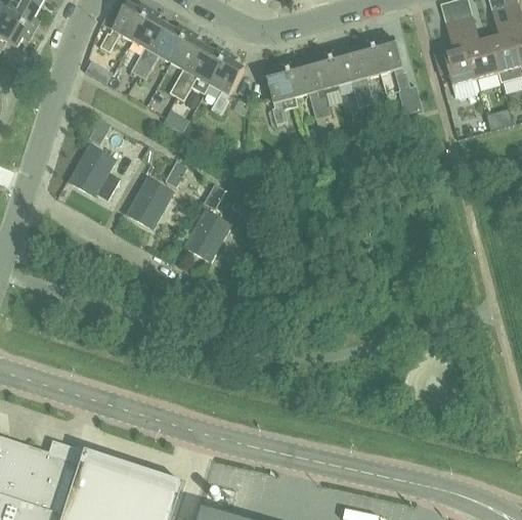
[(7,0),(0,11),(33,30),(38,19),(33,16),(38,7),(25,0),(7,0)]
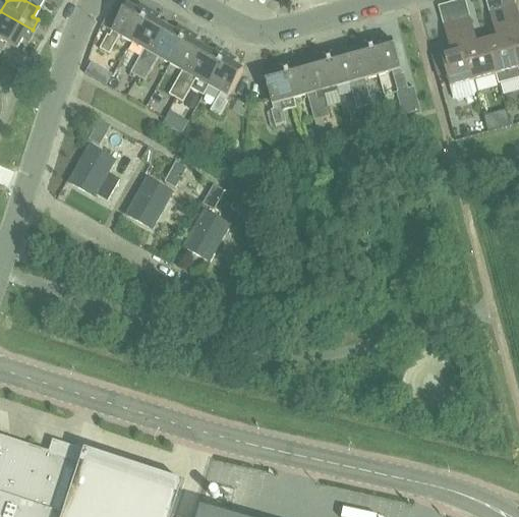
[(130,40),(149,8),(138,2),(135,8),(125,2),(108,34),(106,33),(98,46),(108,51),(118,33),(130,40)]
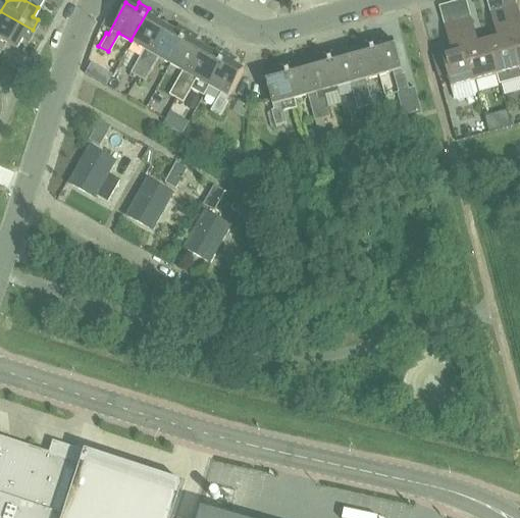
[(519,19),(515,3),(502,6),(518,65),(519,65),(519,70),(519,19)]
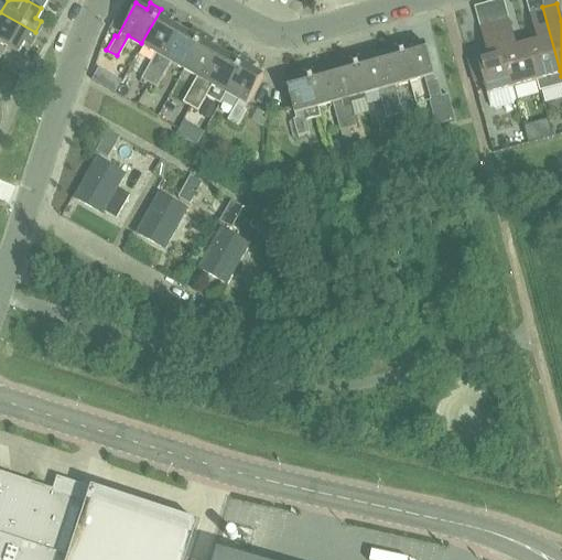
[(536,39),(526,42),(536,77),(560,71),(542,7),(528,11),(536,39)]
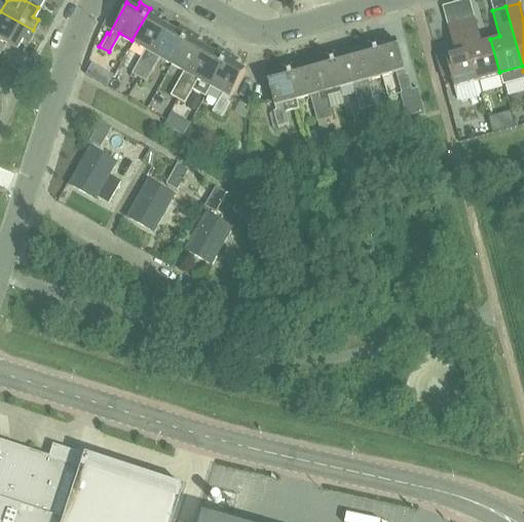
[(150,8),(132,40),(144,47),(141,51),(148,56),(165,25),(156,20),(159,13),(150,8)]
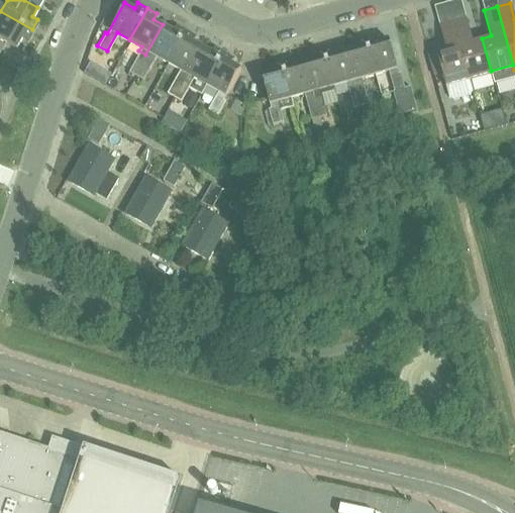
[(32,29),(0,11),(0,48),(5,40),(15,45),(21,36),(26,39),(32,29)]
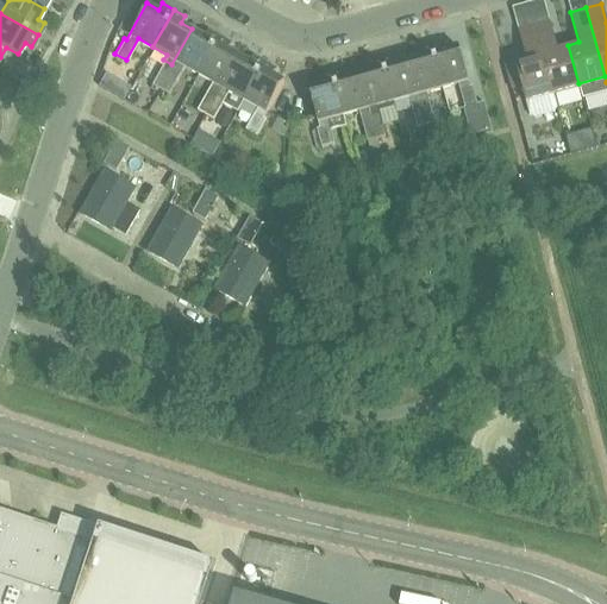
[(548,18),(532,23),(551,92),(579,83),(568,45),(556,48),(548,18)]
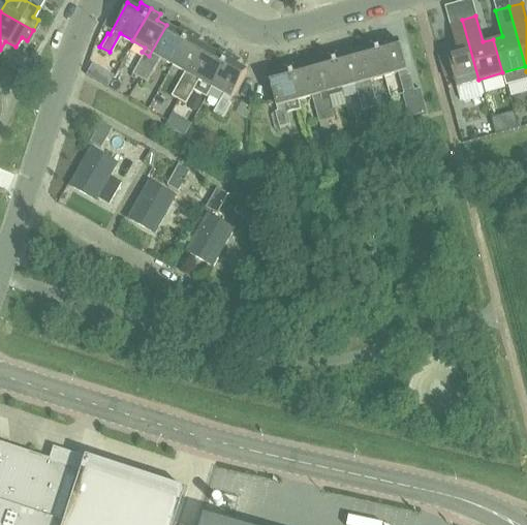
[(478,80),(462,20),(448,24),(456,50),(445,52),(445,53),(438,55),(443,74),(452,72),(458,96),(463,98),(479,94),(482,90),(478,80)]
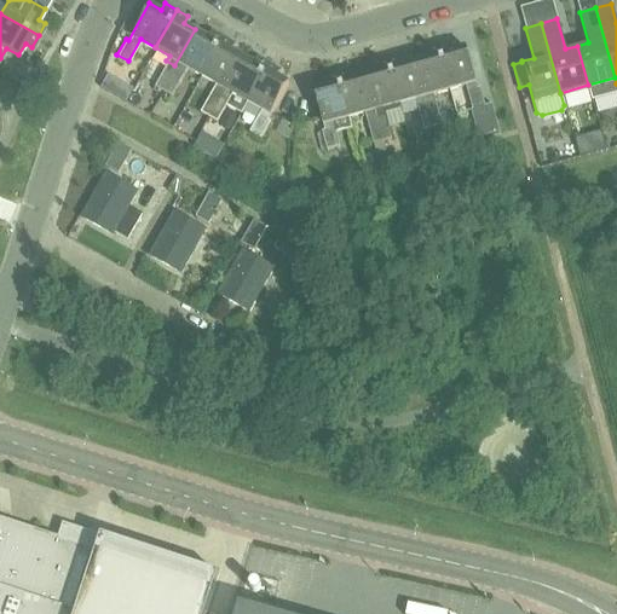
[(166,61),(160,71),(177,81),(186,65),(200,73),(221,35),(209,28),(206,35),(195,29),(174,65),(166,61)]
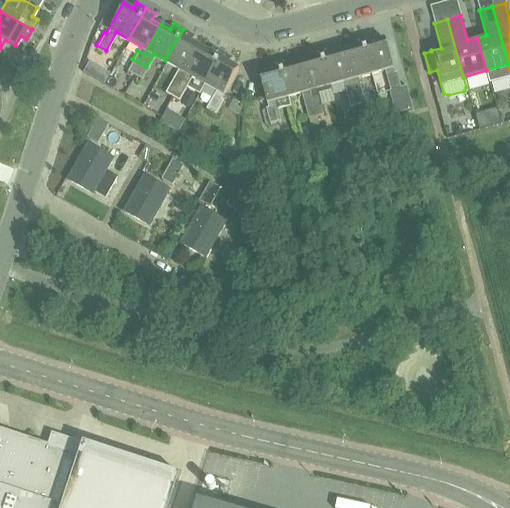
[(183,29),(165,60),(177,67),(175,71),(182,75),(199,45),(190,40),(193,35),(183,29)]
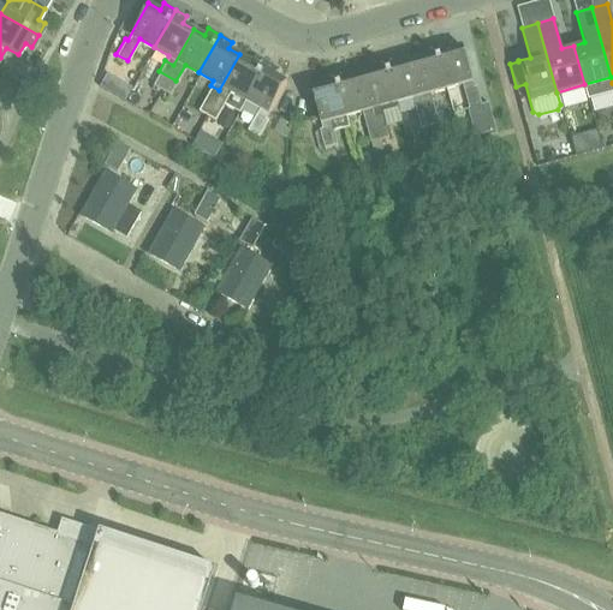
[(446,40),(434,43),(446,85),(462,82),(468,105),(481,102),(475,83),(472,84),(462,45),(448,47),(446,40)]
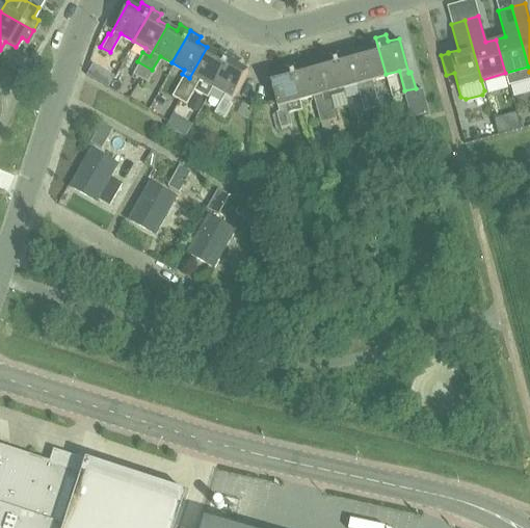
[(365,47),(355,50),(365,85),(356,87),(360,98),(375,94),(371,78),(386,74),(375,37),(364,42),(365,47)]
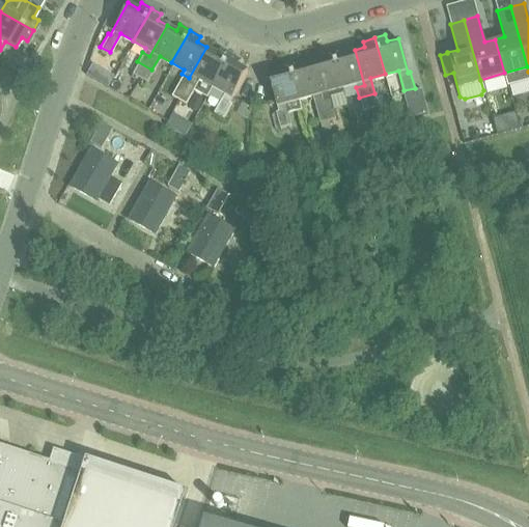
[(182,74),(176,84),(191,91),(198,78),(211,84),(229,52),(219,46),(216,52),(206,47),(189,78),(182,74)]
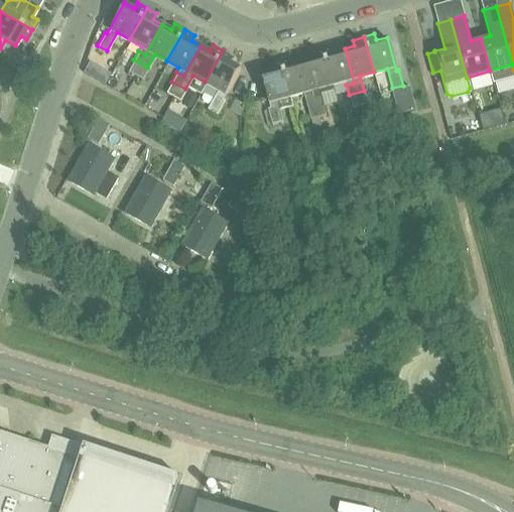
[(333,45),(322,48),(332,84),(345,80),(346,85),(354,83),(345,48),(335,51),(333,45)]
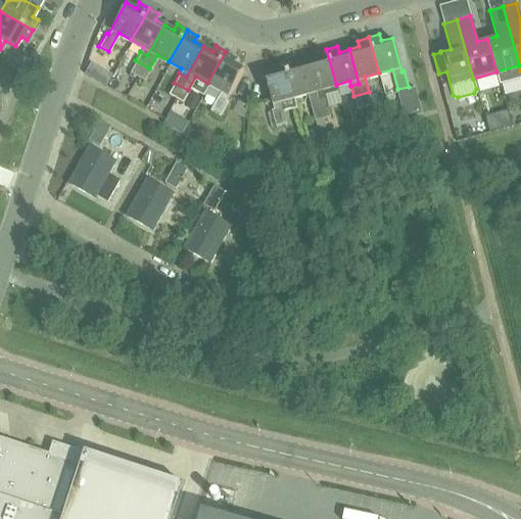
[(317,58),(306,61),(316,95),(309,97),(311,108),(327,103),(323,88),(336,85),(326,49),(315,52),(317,58)]
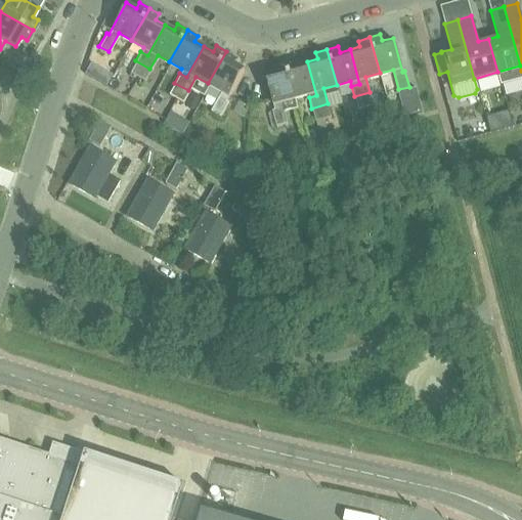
[(226,51),(208,83),(220,90),(210,109),(220,115),(227,100),(225,99),(243,68),(233,62),(236,57),(226,51)]
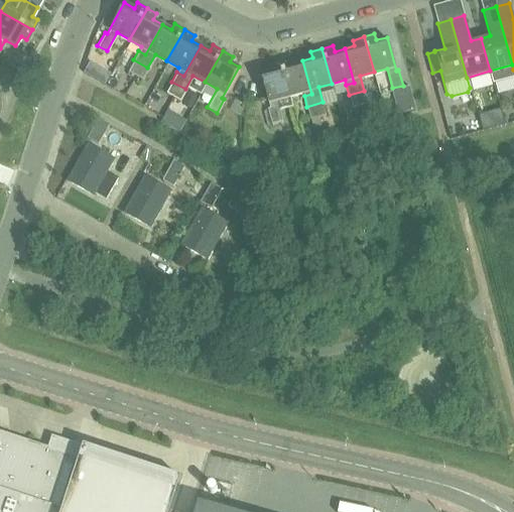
[(290,56),(279,59),(289,95),(302,92),(304,96),(311,94),(302,60),(292,62),(290,56)]
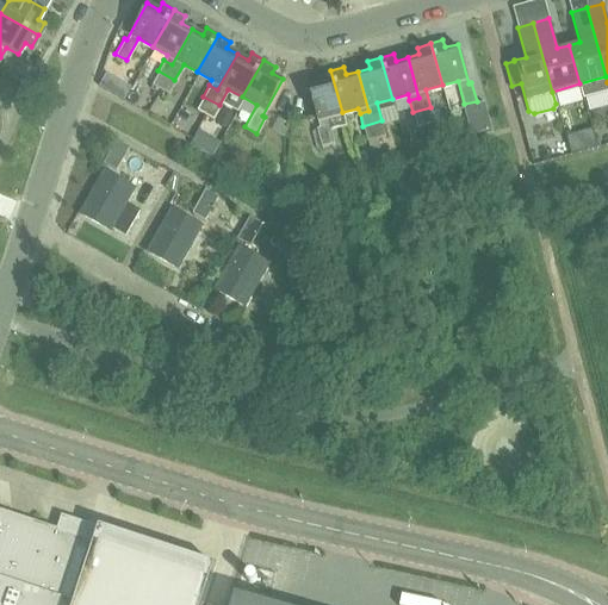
[(174,80),(157,70),(152,82),(168,92),(174,80)]
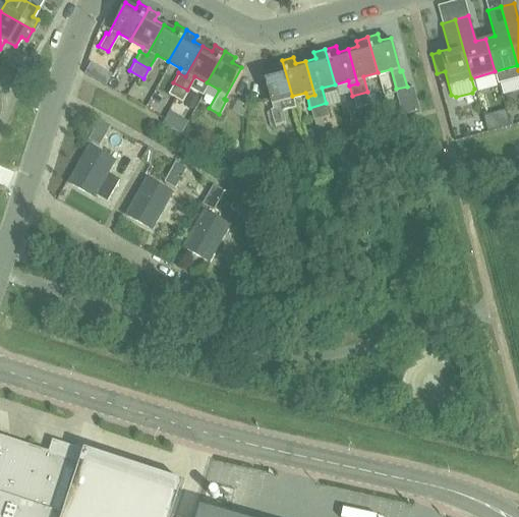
[(273,69),(263,72),(272,107),(270,107),(274,123),(284,120),(281,109),(294,106),(292,96),(282,60),(271,63),(273,69)]
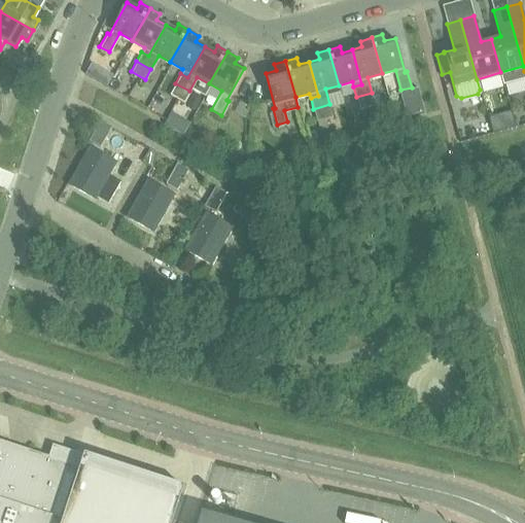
[(189,91),(175,83),(169,93),(183,101),(189,91)]
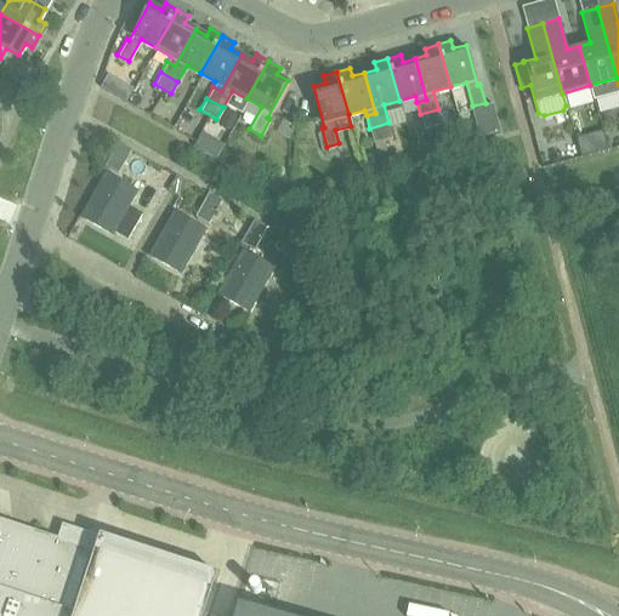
[(438,109),(420,114),(424,127),(433,124),(442,121),(438,109)]
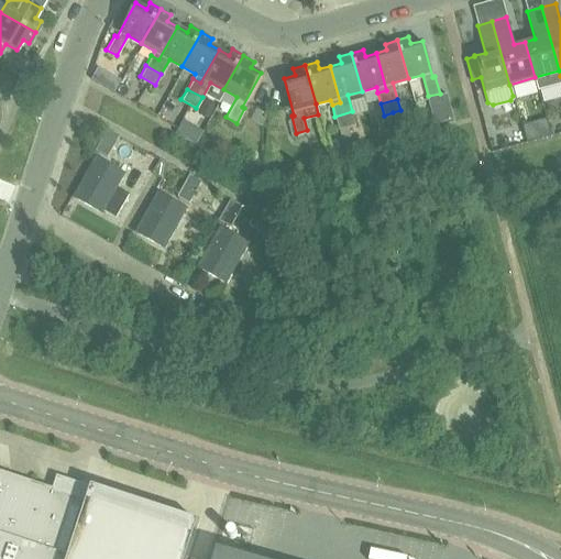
[(352,111),(334,117),(338,128),(347,125),(355,123),(352,111)]
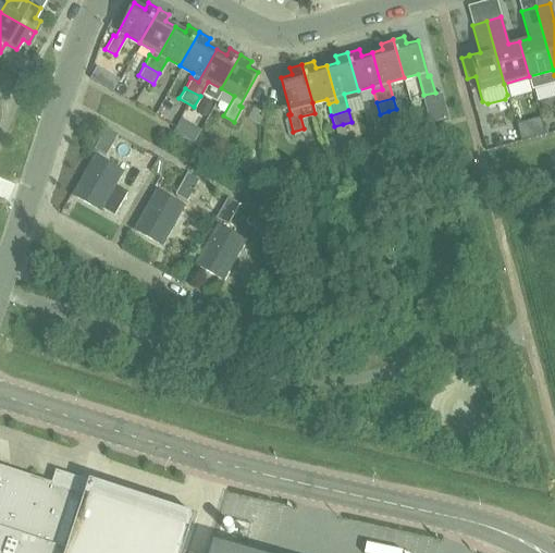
[(116,132),(106,125),(94,146),(106,152),(116,132)]
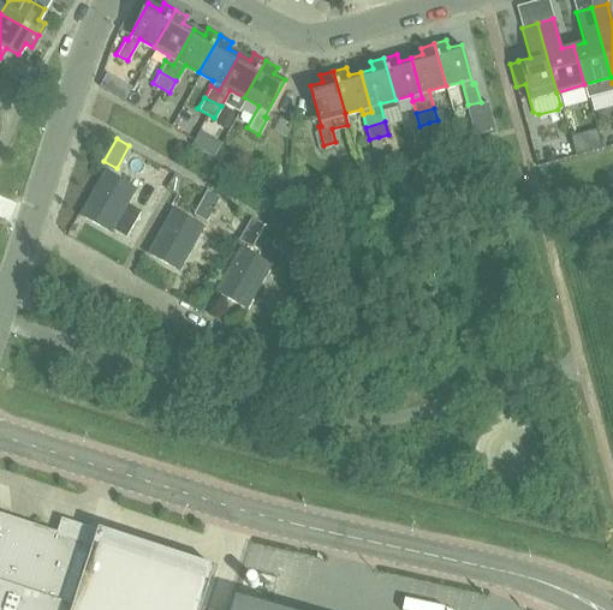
[(135,186),(103,169),(81,211),(111,228),(135,186)]
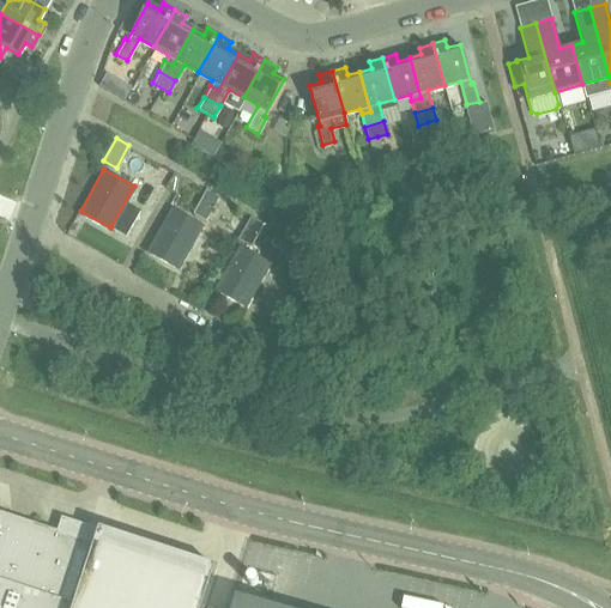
[(219,195),(206,188),(193,211),(206,218),(219,195)]
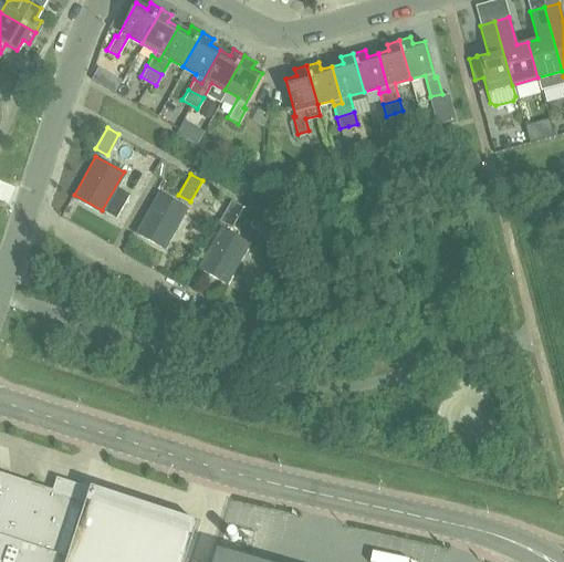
[(158,191),(136,230),(164,246),(186,207),(158,191)]
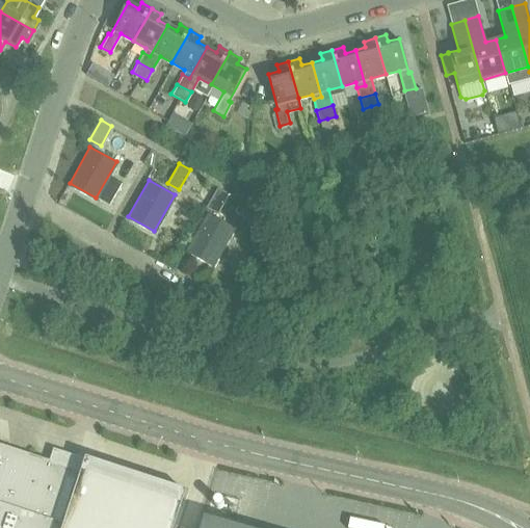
[(229,191),(217,186),(207,206),(218,211),(229,191)]
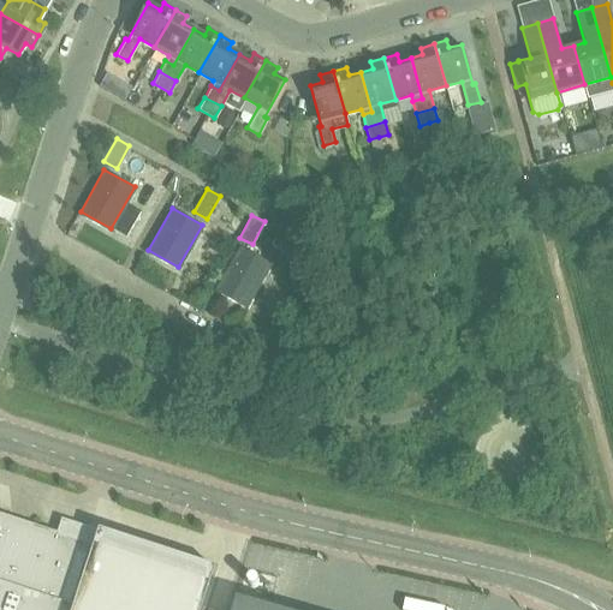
[(313,249),(289,234),(281,249),(304,262),(313,249)]
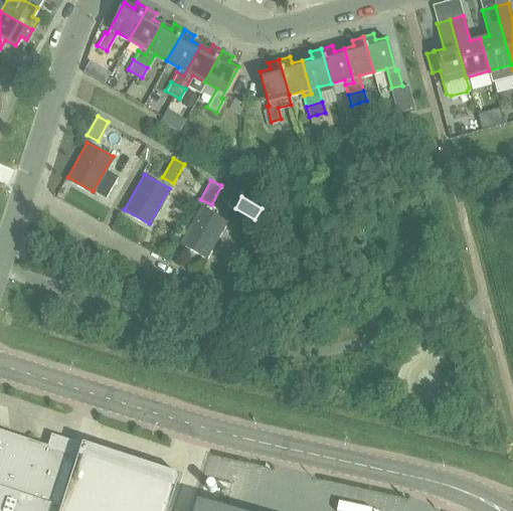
[(225,220),(200,206),(180,241),(206,256),(225,220)]
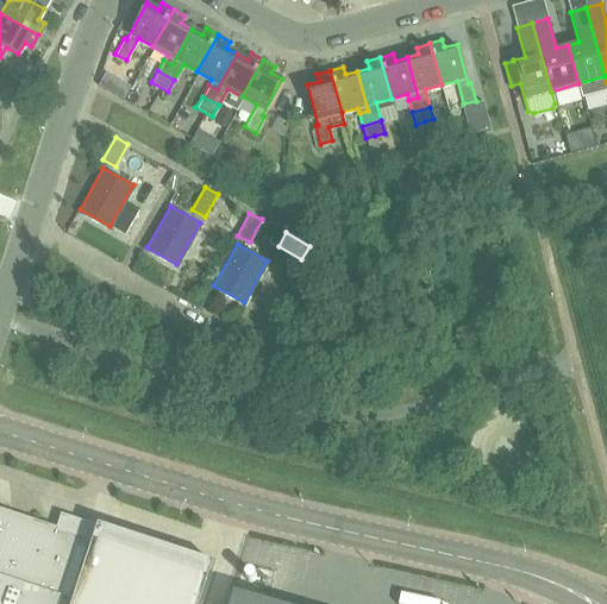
[(199,603),(213,561),(61,511),(56,524),(0,507),(0,603),(199,603)]
